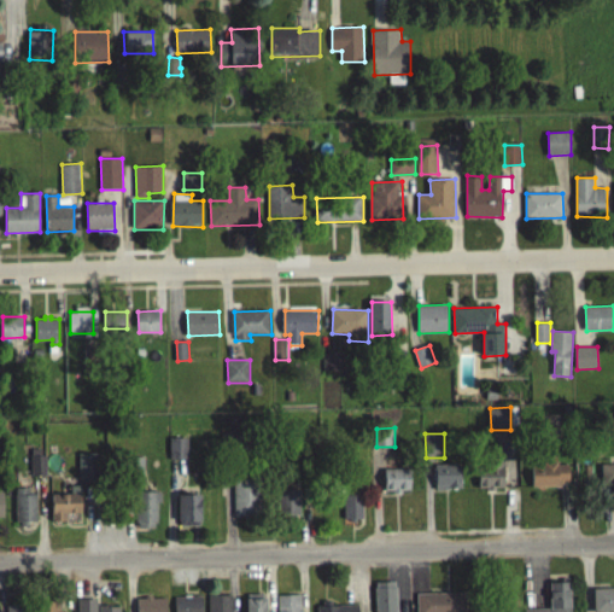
[(189,460),(189,438),(171,438),(171,460),(189,460)]
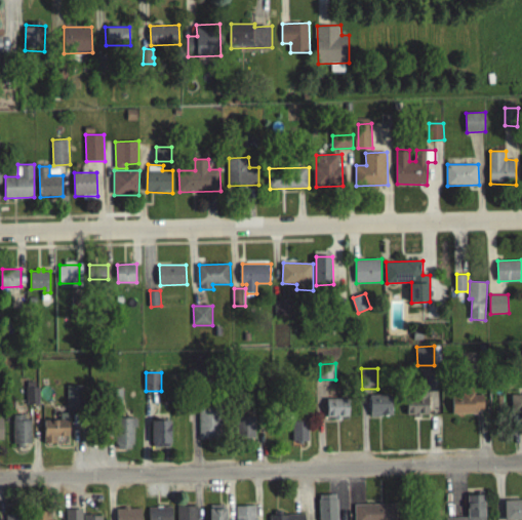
[(40,404),(40,382),(29,382),(28,404),(40,404)]
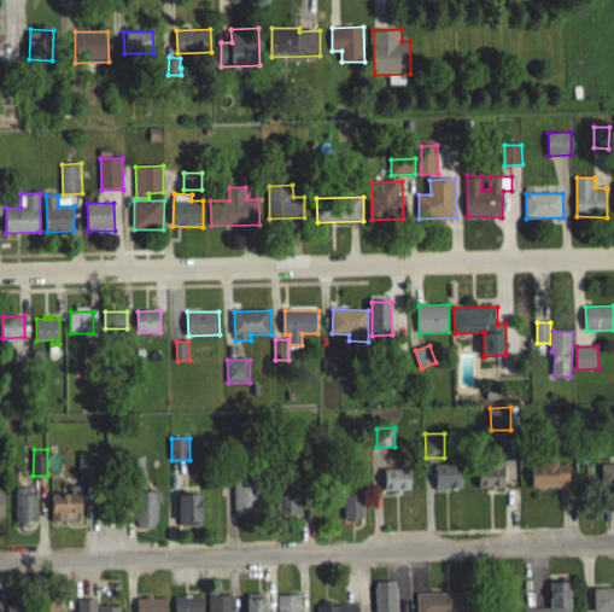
[(80,476),(103,476),(103,454),(81,453),(80,476)]
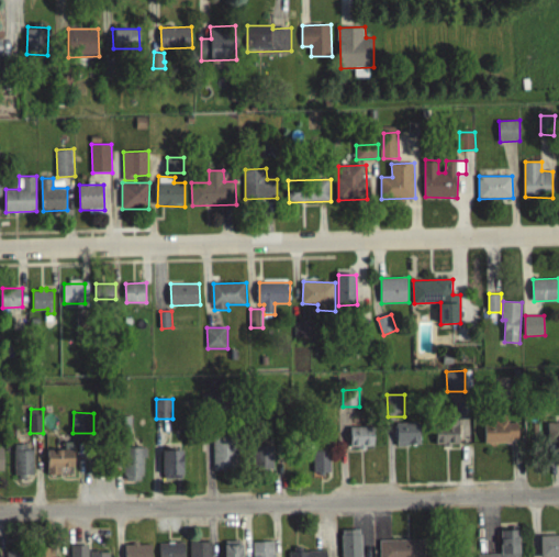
[(460,418),(437,418),(437,445),(460,445),(460,418)]
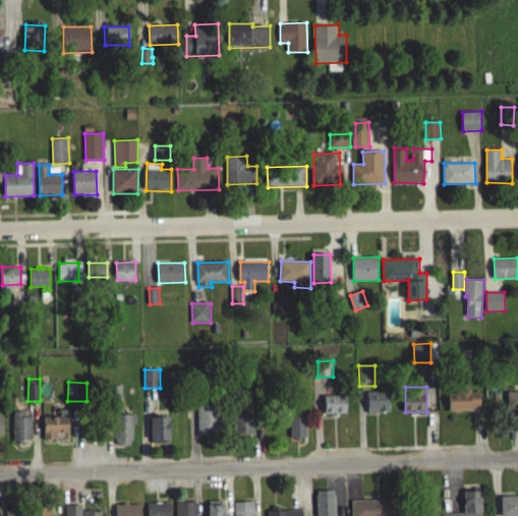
[(367,392),(368,413),(391,412),(390,391),(367,392)]
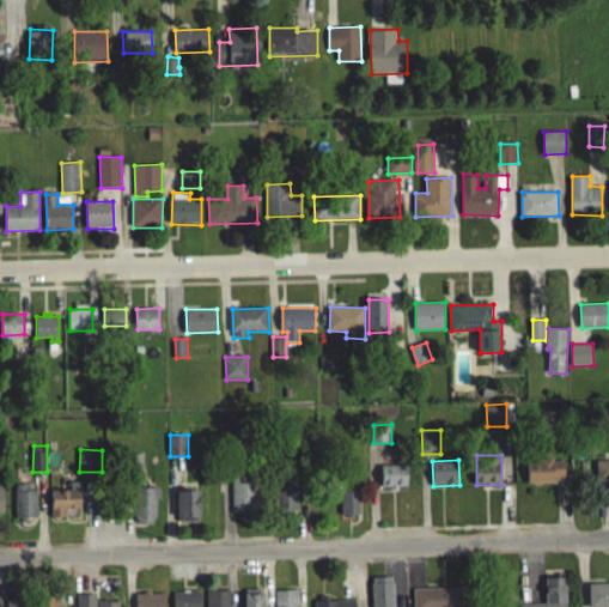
[(529,460),(529,483),(566,483),(566,460),(529,460)]
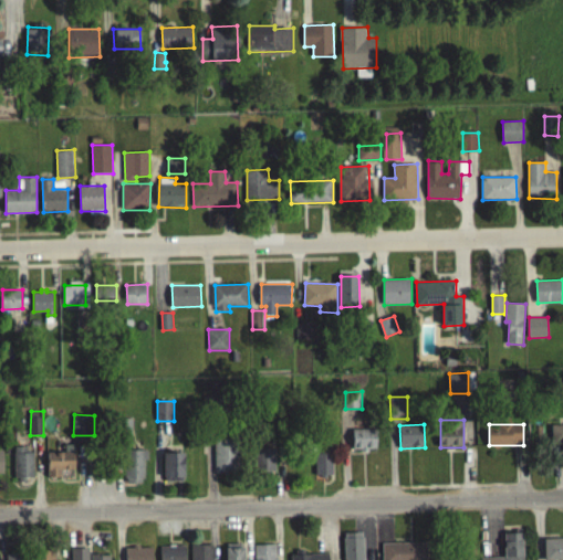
[(562,424),(552,424),(553,445),(562,444),(562,424)]
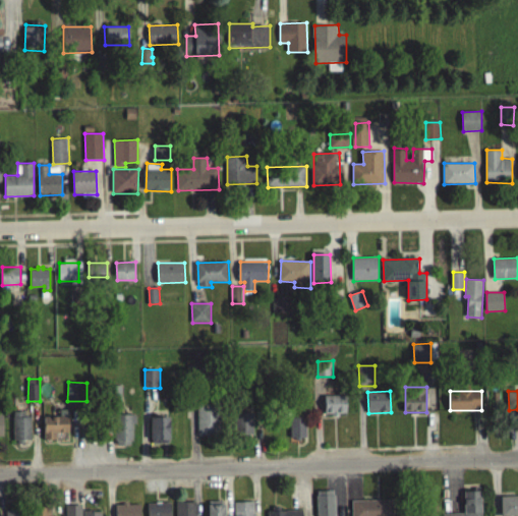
[(326,395),(326,414),(348,414),(347,395),(326,395)]
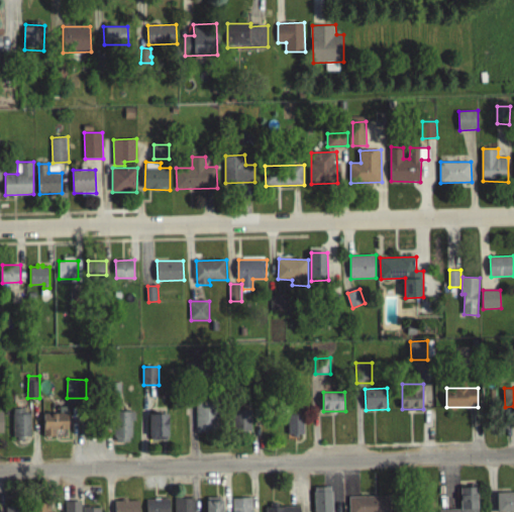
[(219,431),(218,400),(197,401),(198,431),(219,431)]
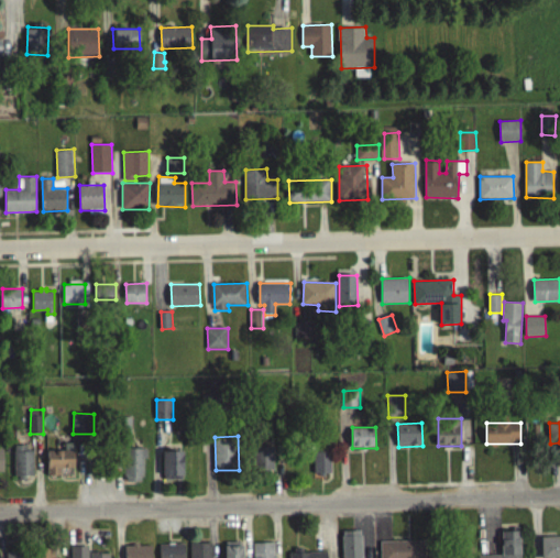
[(276,447),(255,446),(254,469),(275,470),(276,447)]
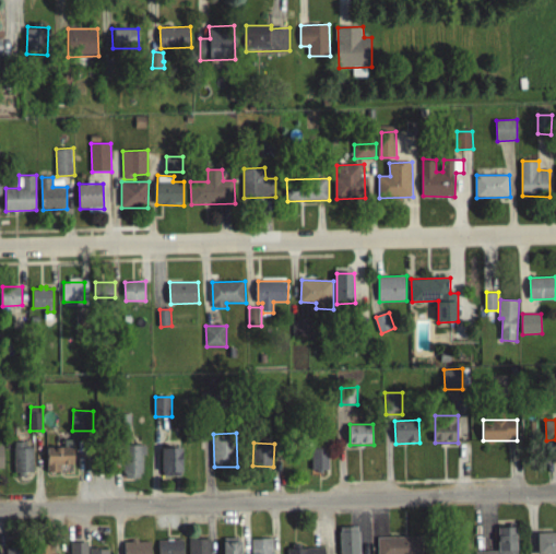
[(15,472),(35,472),(35,444),(15,445),(15,472)]
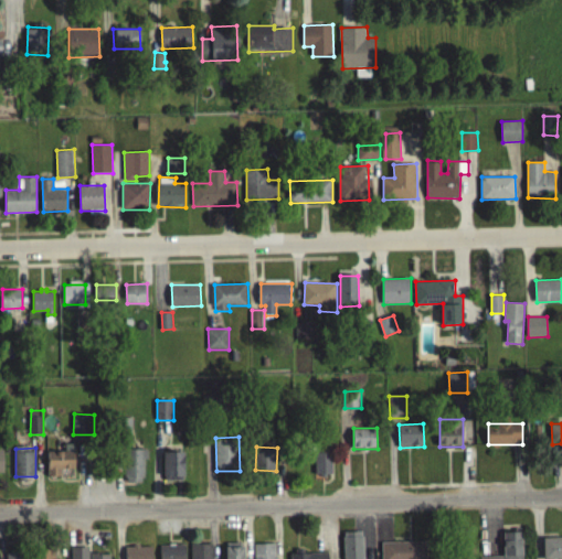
[(147,449),(127,449),(126,480),(146,480),(147,449)]
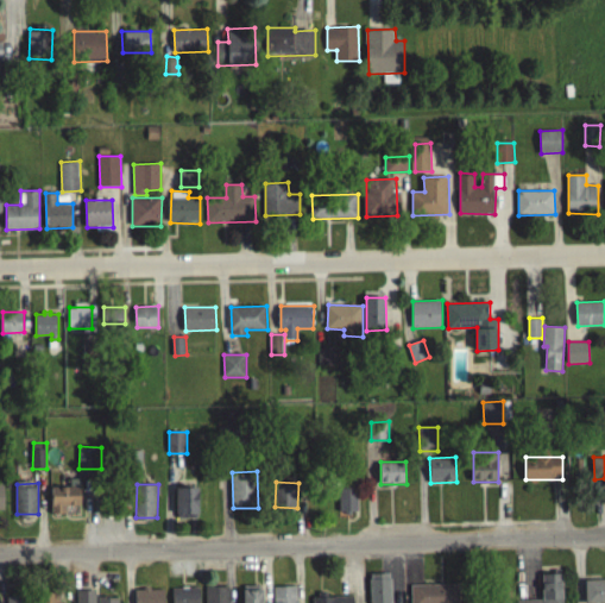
[(52,487),(52,514),(81,513),(81,487),(52,487)]
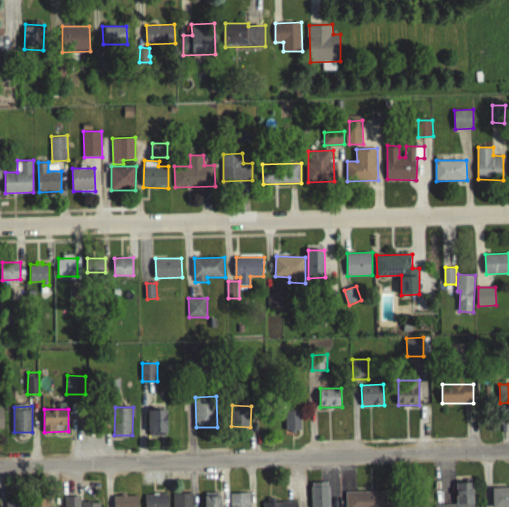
[(149,436),(168,435),(167,409),(149,410),(149,436)]
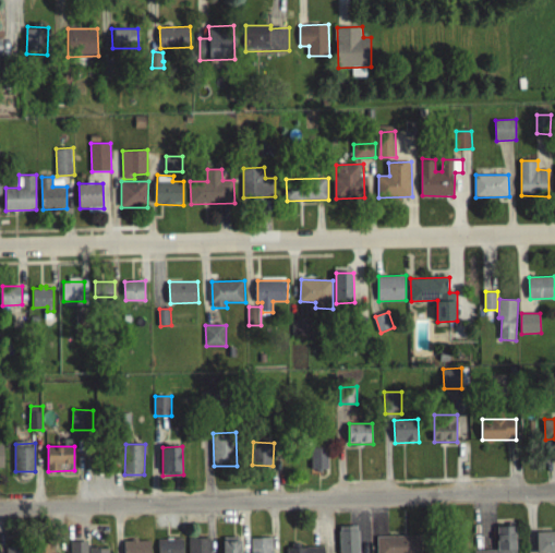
[(329,470),(329,447),(312,447),(313,471),(329,470)]
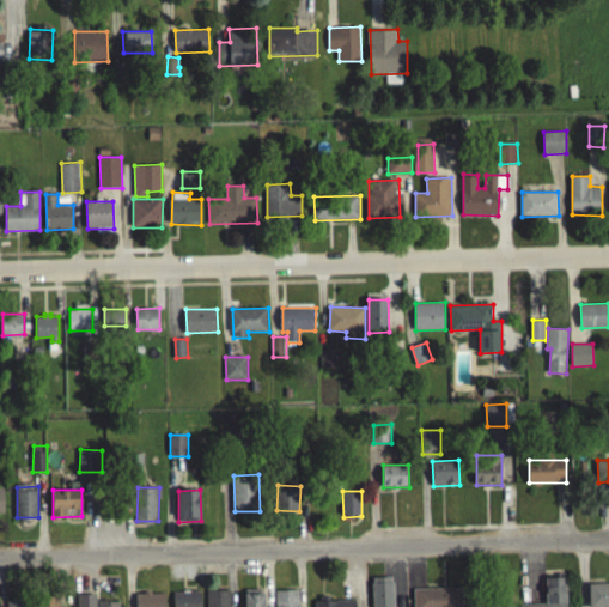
[(394,606),(395,577),(375,577),(373,606),(394,606)]
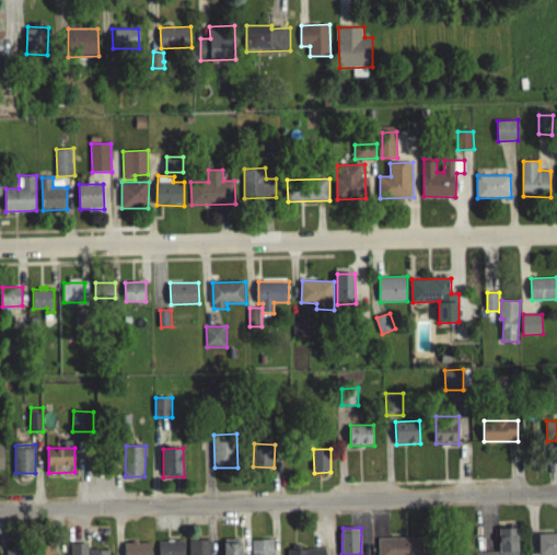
[(500,529),(501,552),(477,552),(477,554),(519,554),(519,528),(500,529)]
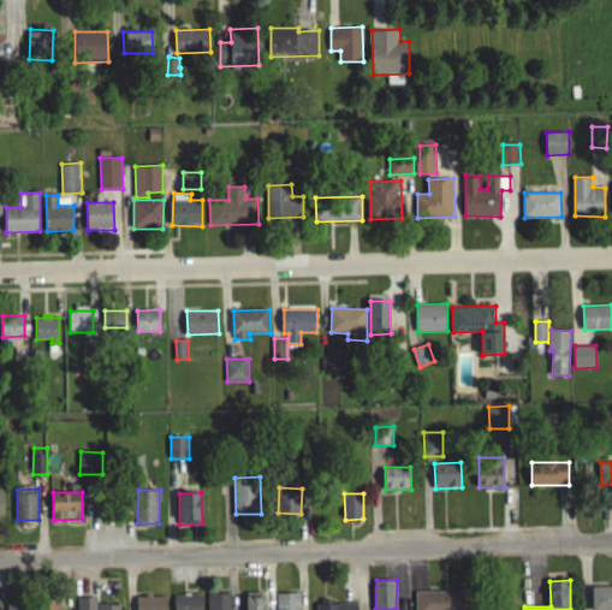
[(611,586),(593,586),(593,609),(599,609),(611,609),(611,586)]
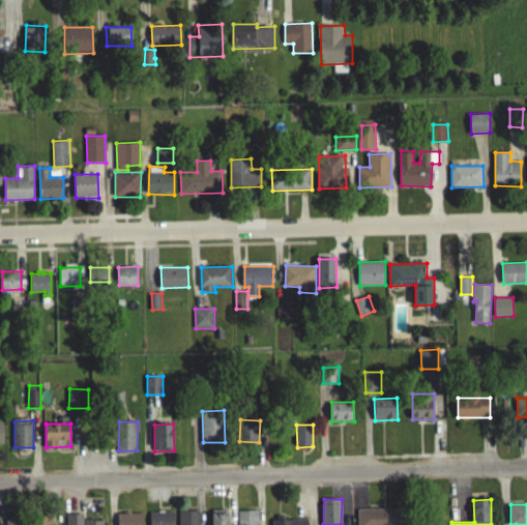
[(359,509),(358,524),(403,524),(403,508),(359,509)]
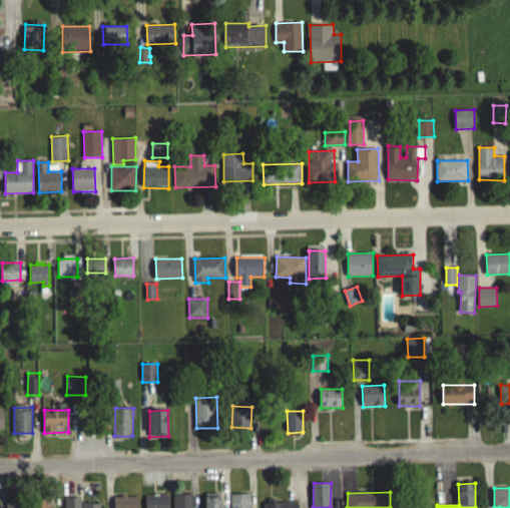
[(251,507),(251,493),(232,494),(231,507),(251,507)]
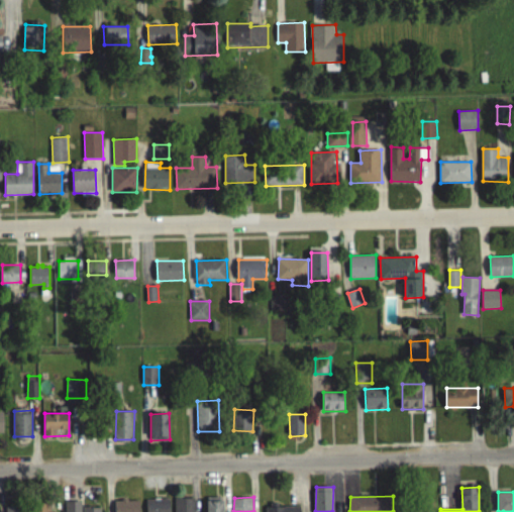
[(195,511),(195,498),(176,498),(176,511),(195,511)]
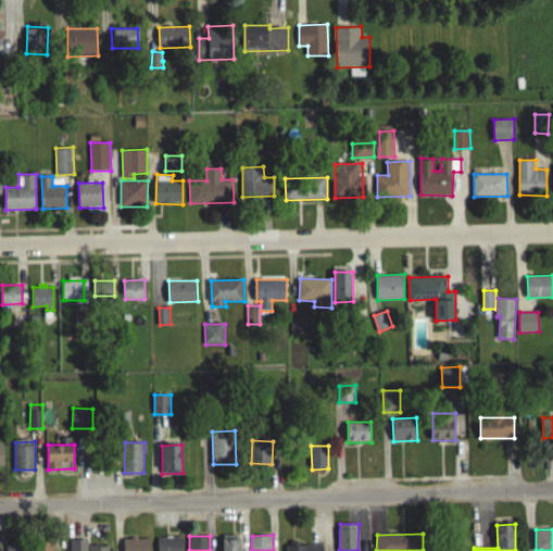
[(240,550),(241,536),(222,536),(221,550),(240,550)]
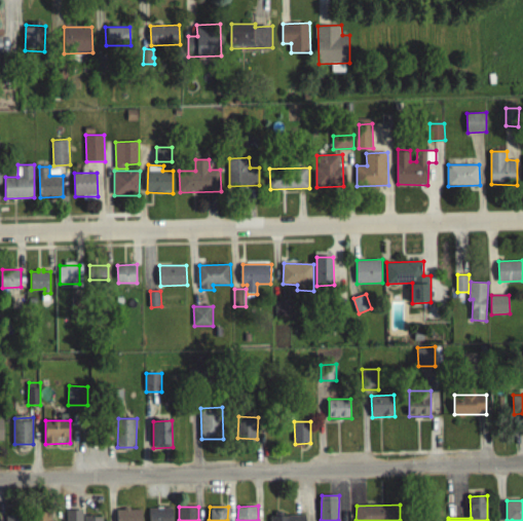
[(150,520),(174,520),(174,508),(150,508),(150,520)]
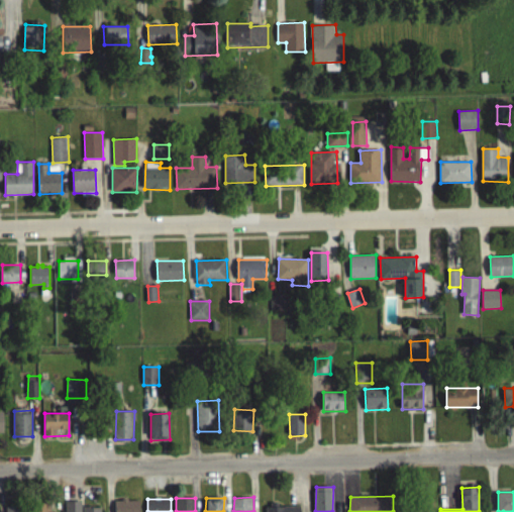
[(140,511),(140,500),(116,500),(116,511),(140,511)]
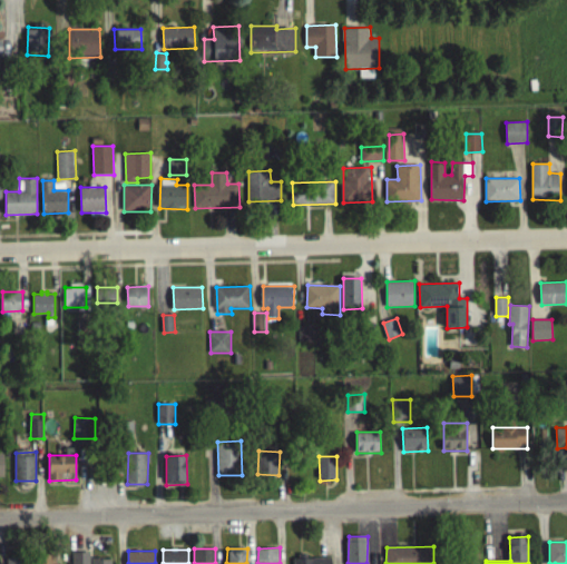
[(111,563),(111,558),(91,558),(91,552),(74,552),(74,563),(111,563)]
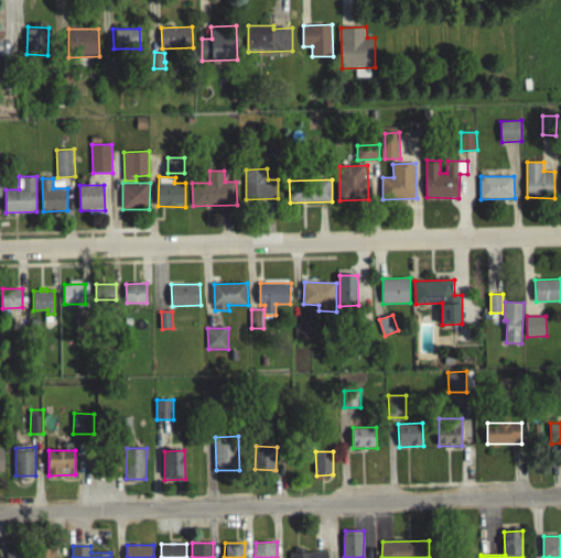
[(35,557),(56,557),(56,548),(35,548),(35,557)]
